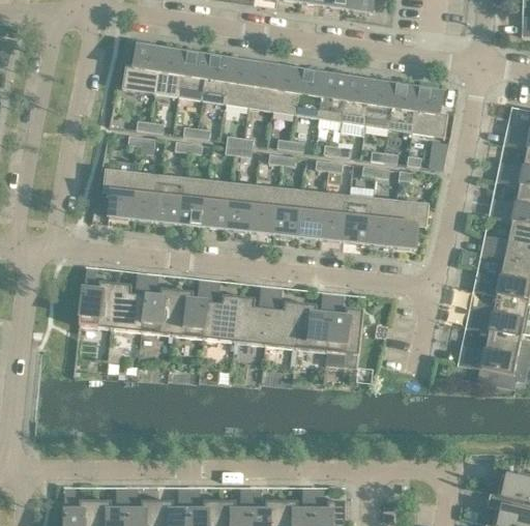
[(348,0),(347,7),(348,8),(349,3),(353,4),(352,8),(371,11),(372,0),(348,0)]
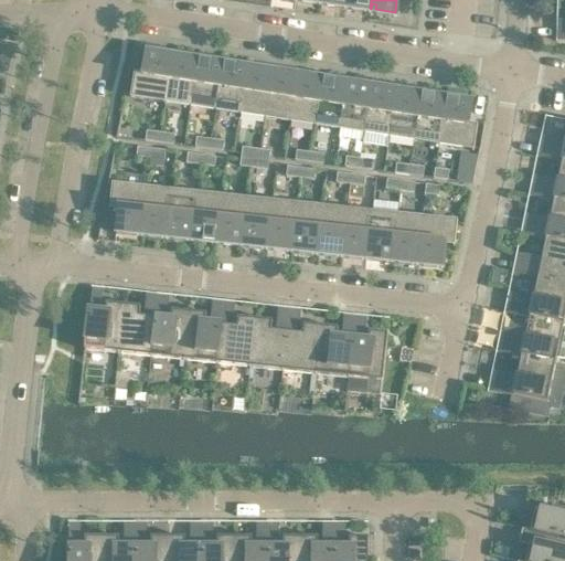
[(564,19),(558,19),(557,34),(555,34),(555,36),(564,35),(564,19)]
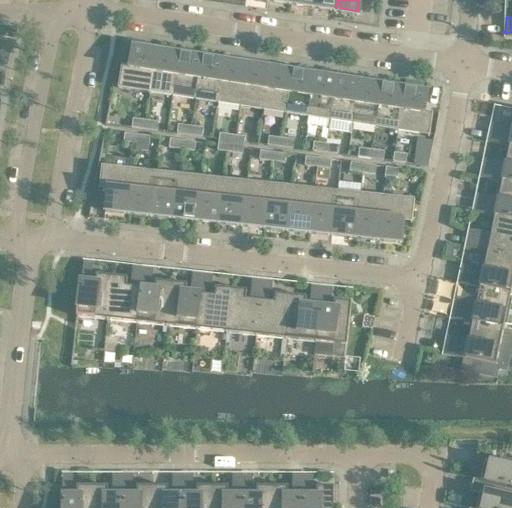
[(118,83),(150,88),(156,46),(155,46),(154,51),(150,50),(151,46),(133,43),(129,65),(122,64),(121,63),(118,83)]
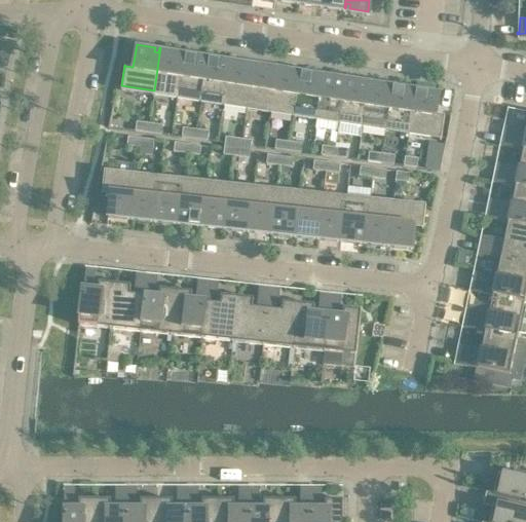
[(154,90),(177,95),(184,51),(183,51),(182,56),(178,56),(178,50),(160,47),(154,90)]
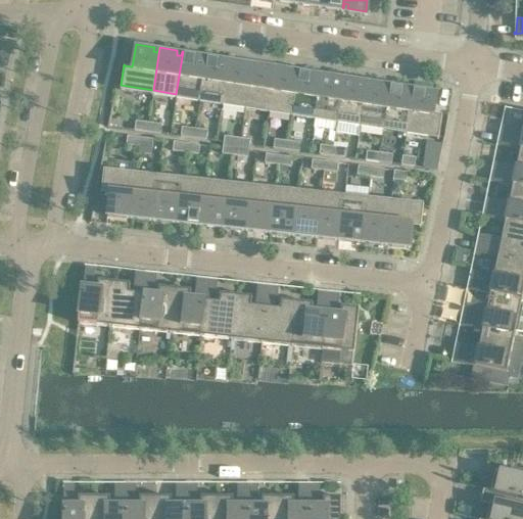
[(176,94),(199,97),(205,54),(204,54),(203,59),(199,58),(200,53),(183,51),(176,94)]
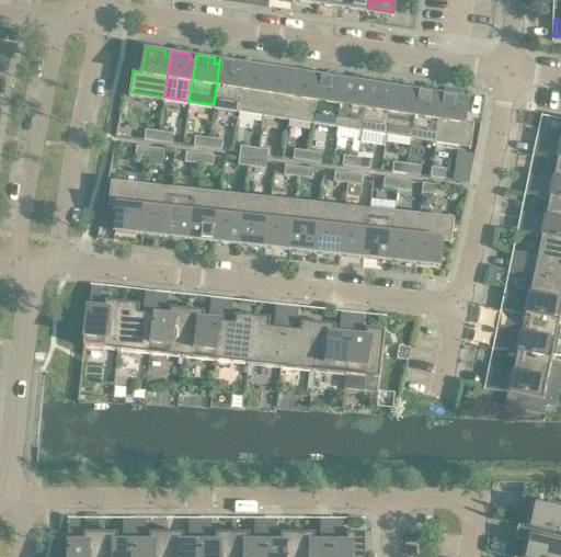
[(214,104),(238,109),(245,63),(244,63),(243,67),(239,67),(240,61),(220,58),(214,104)]
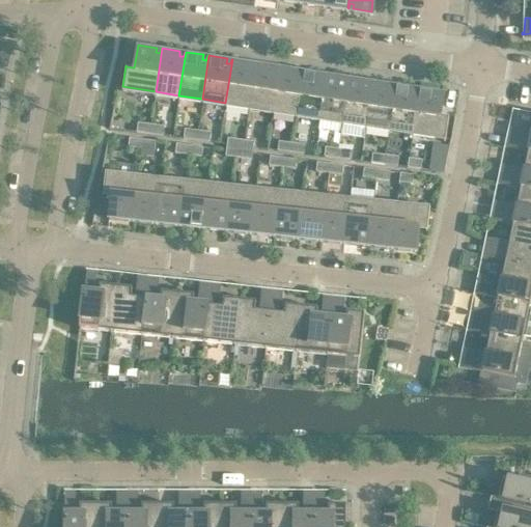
[(225,103),(249,106),(255,62),(254,62),(254,67),(249,66),(250,62),(232,59),(225,103)]
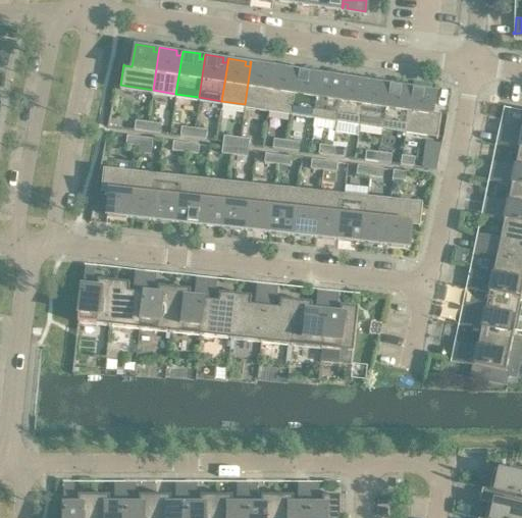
[(245,104),(267,108),(274,65),(273,65),(272,69),(268,69),(269,64),(251,61),(245,104)]
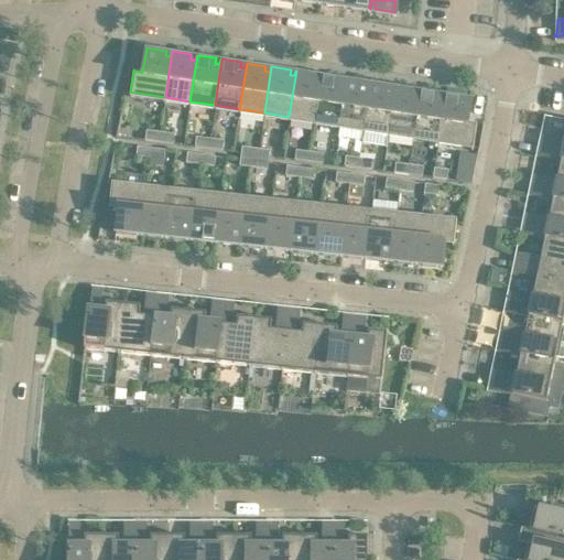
[(289,117),(314,120),(321,74),(320,74),(320,79),(314,78),(315,73),(296,71),(289,117)]
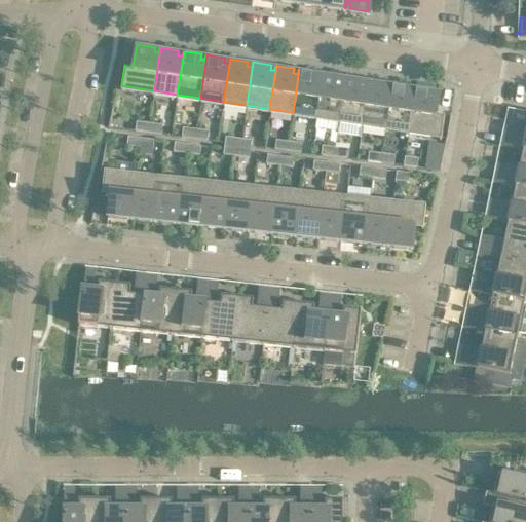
[(293,112),(315,116),(323,73),(322,73),(321,77),(316,77),(317,72),(299,69),(293,112)]
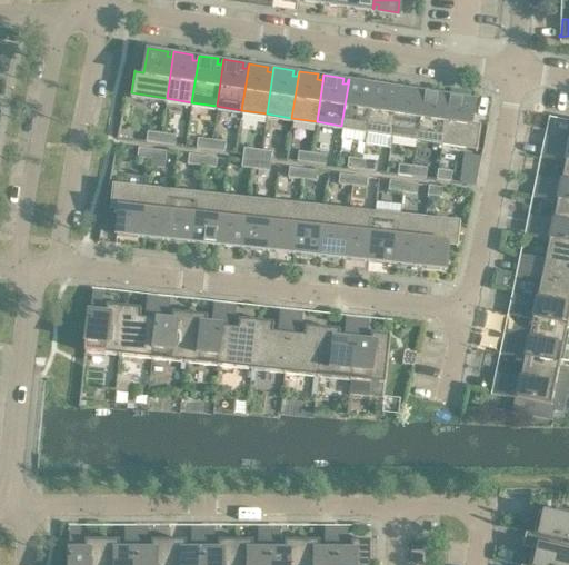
[(340,135),(365,138),(366,138),(373,82),(372,82),(372,88),(368,87),(368,81),(349,79),(341,126),(340,135)]
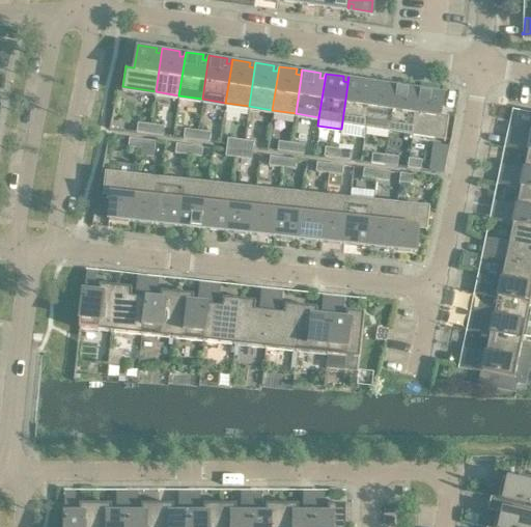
[(363,135),(365,123),(372,81),(371,81),(370,85),(366,85),(367,80),(348,77),(341,129),(340,129),(340,131),(363,135)]
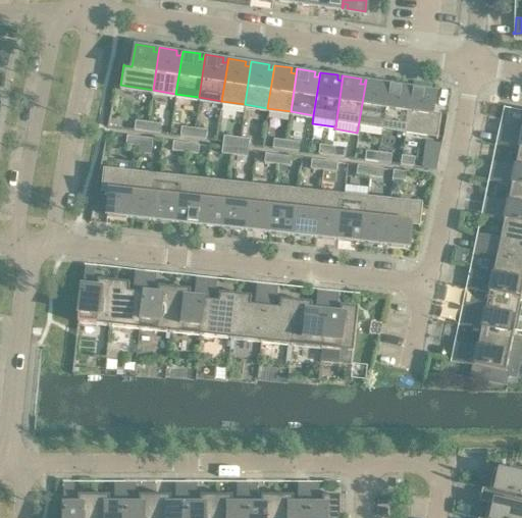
[(359,121),(382,125),(388,83),(387,83),(387,88),(383,87),(383,82),(366,80),(359,121)]
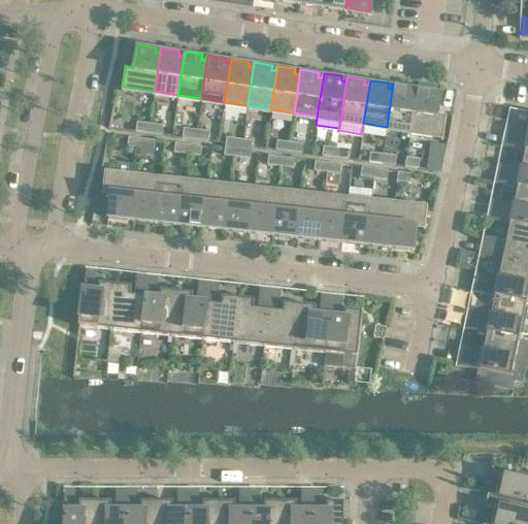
[(387,127),(409,131),(417,88),(416,88),(415,92),(410,91),(411,87),(393,84),(387,127)]
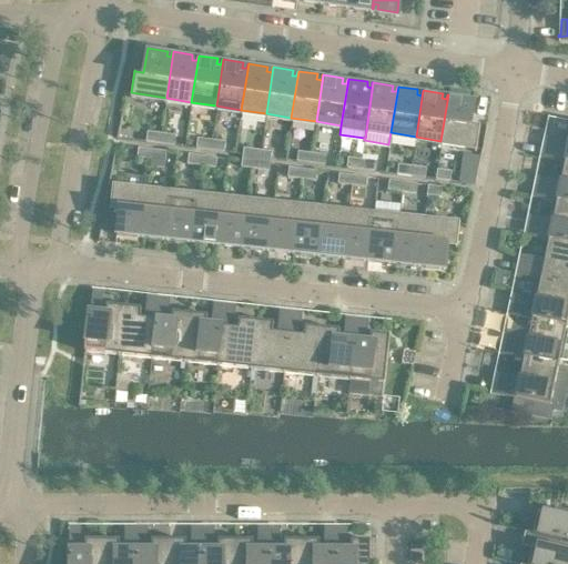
[(448,94),(440,141),(476,145),(479,123),(478,123),(477,124),(470,123),(474,98),(472,98),(472,103),(467,102),(467,97),(448,94)]
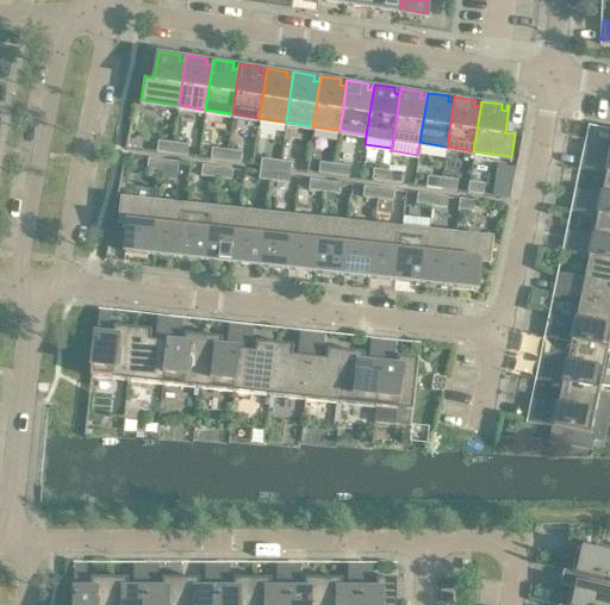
[(156,147),(172,149),(173,138),(159,137),(156,147)]
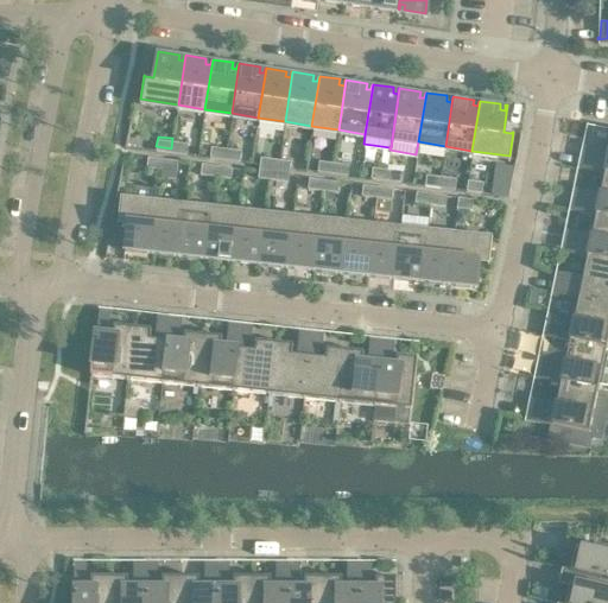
[(172,138),(171,148),(187,151),(188,140),(172,138)]
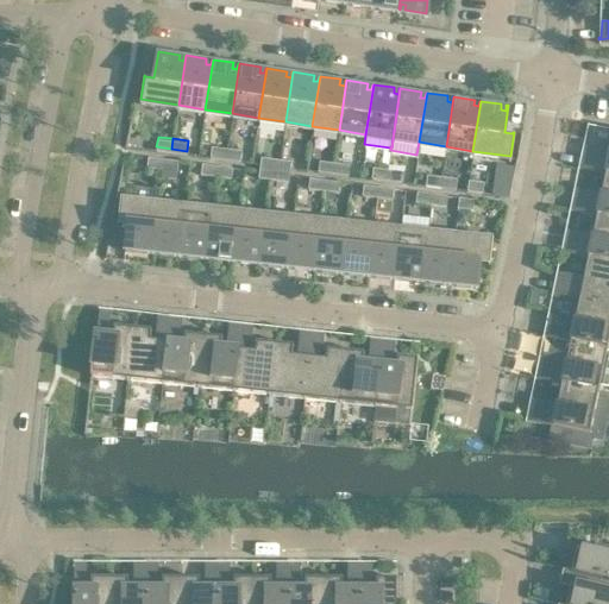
[(211,153),(225,156),(227,145),(212,144),(211,153)]
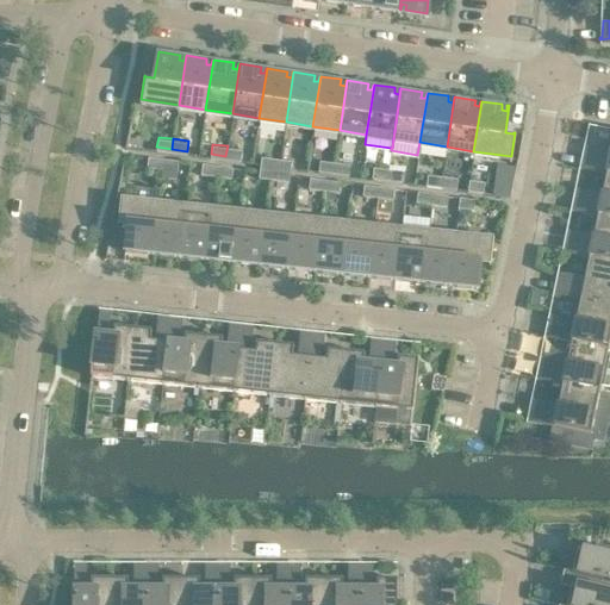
[(228,145),(225,156),(241,158),(242,148),(228,145)]
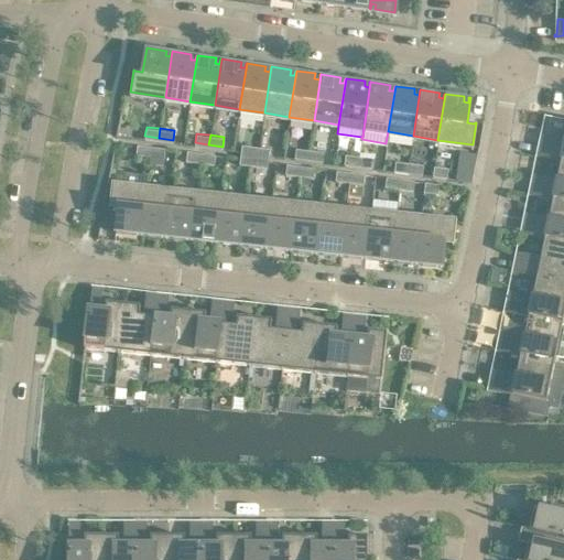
[(535,151),(561,157),(561,155),(563,157),(563,137),(561,139),(541,135),(538,150),(535,150),(535,151)]
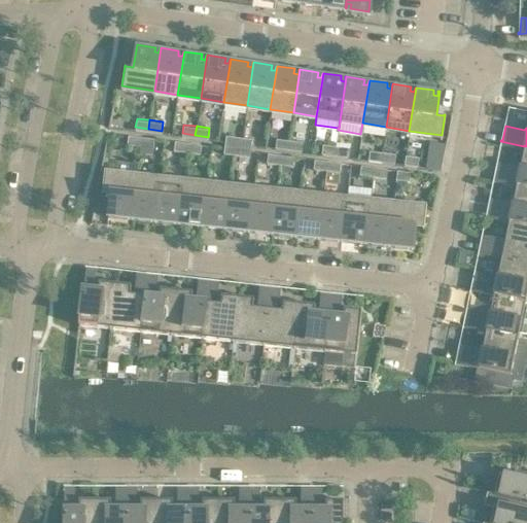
[(127,142),(140,143),(141,135),(128,133),(127,142)]
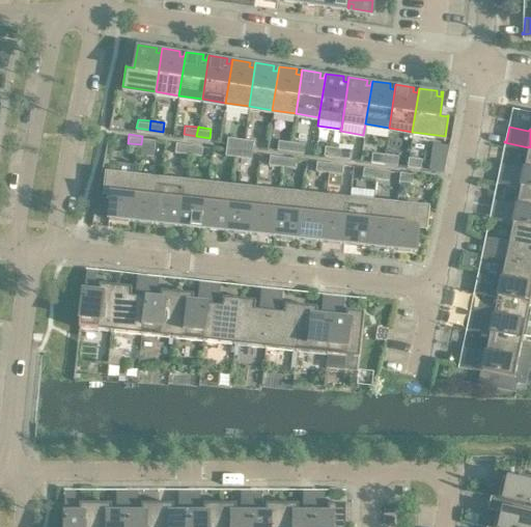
[(227,134),(226,143),(240,145),(241,136),(227,134)]
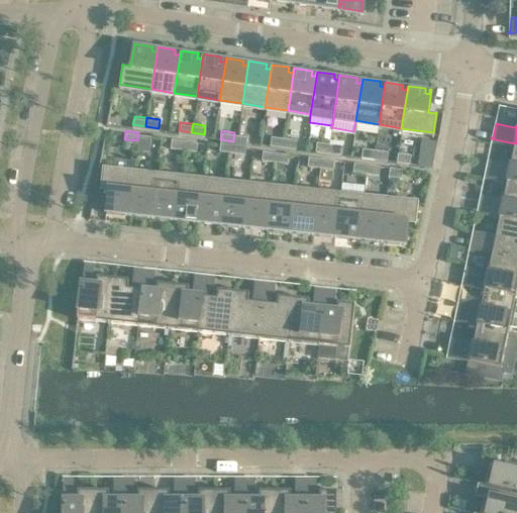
[(138,132),(137,140),(149,142),(150,133),(138,132)]
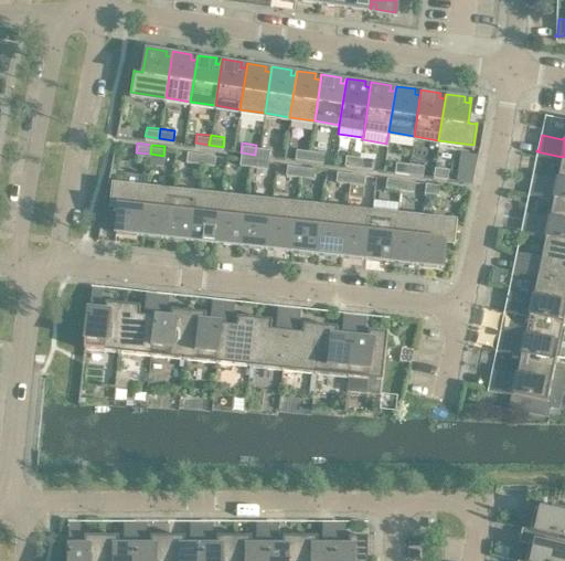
[(256,145),(255,155),(268,156),(269,147),(256,145)]
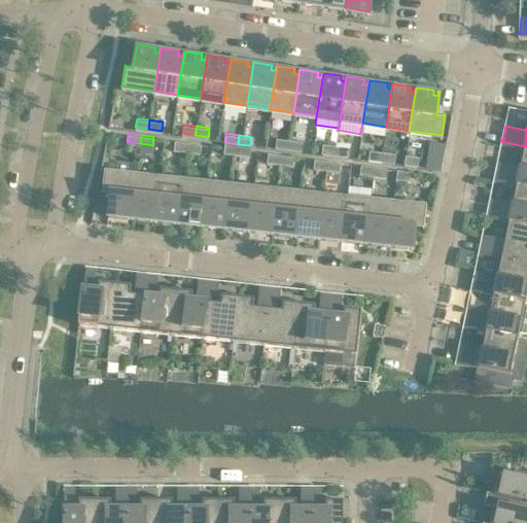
[(275,145),(288,147),(289,138),(276,137),(275,145)]
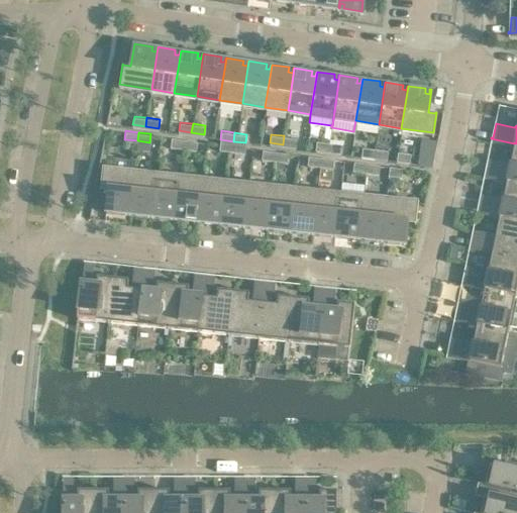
[(434,162),(437,135),(422,134),(420,161),(434,162)]
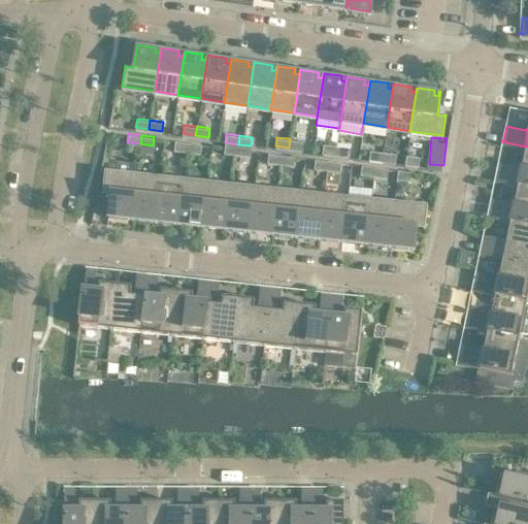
[(290,138),(289,148),(301,150),(302,140),(290,138)]
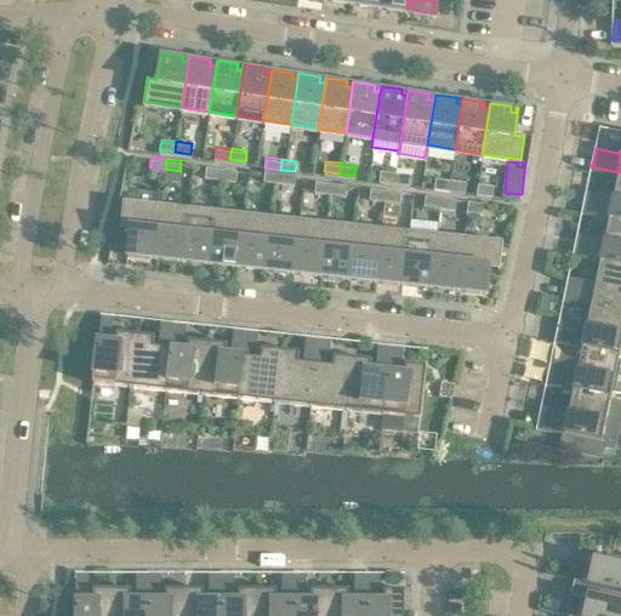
[(205,175),(220,176),(221,165),(206,164),(205,175)]
